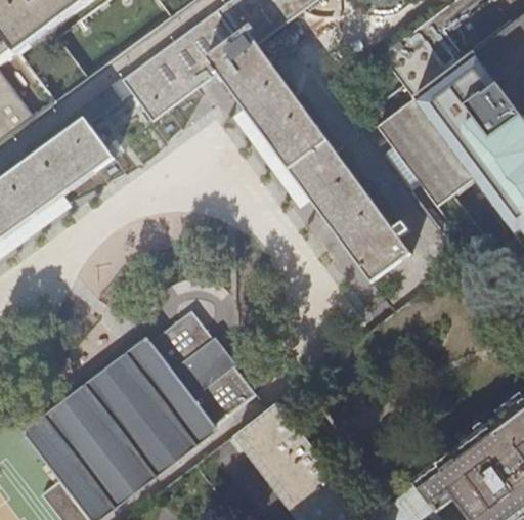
[(0,0),(0,24),(22,51),(90,0),(0,0)]
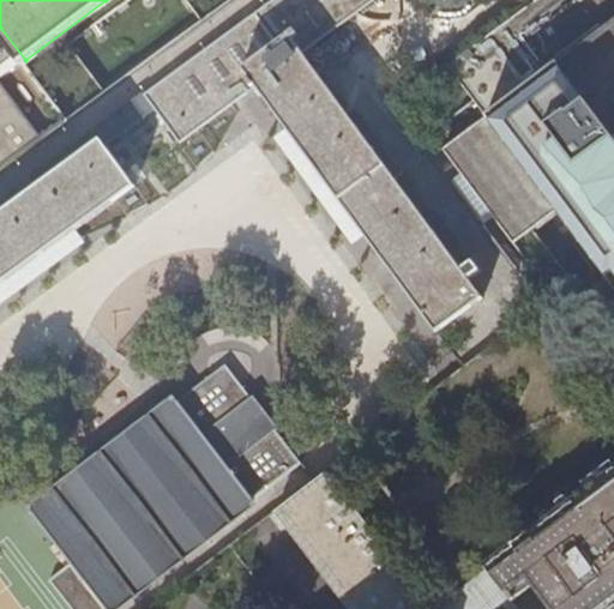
[(0,209),(0,284),(134,192),(104,148),(151,112),(178,146),(253,89),(438,332),(485,296),(301,54),(372,0),(265,0),(37,169),(43,178),(0,209)]
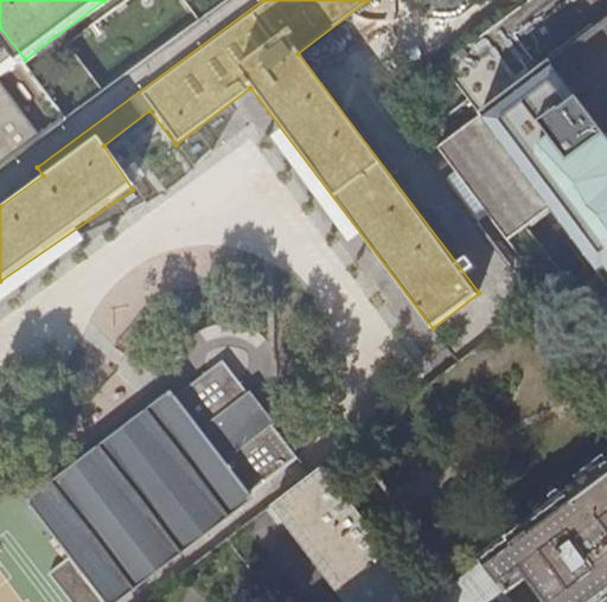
[(434,147),(503,238),(545,207),(606,288),(606,0),(524,0),(492,24),(478,34),(467,43),(439,64),(478,115),(434,147)]
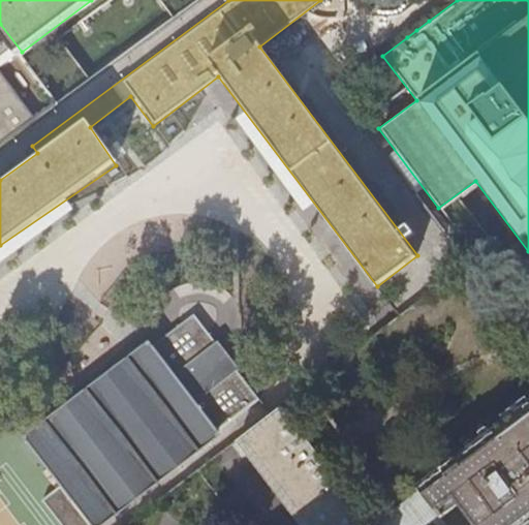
[(0,142),(58,99),(22,52),(0,24),(0,142)]
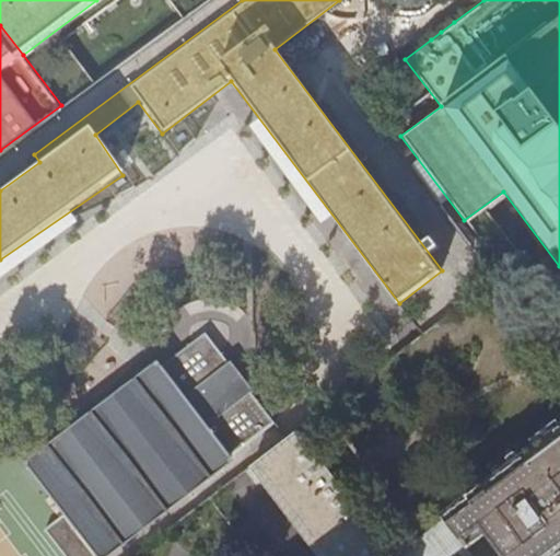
[(46,528),(68,555),(97,555),(276,419),(207,331),(28,465),(66,512),(46,528)]
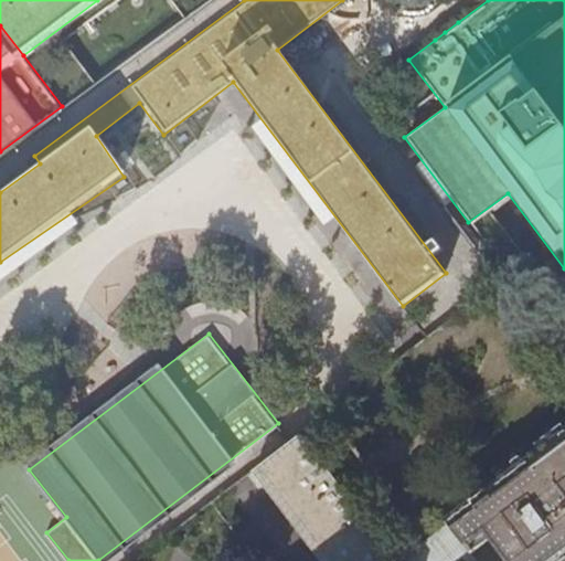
[(564,560),(564,427),(446,516),(450,522),(480,560),(564,560)]
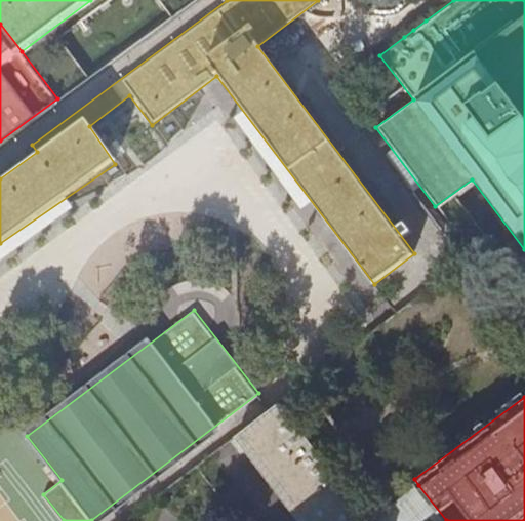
[(370,520),(372,520),(374,519),(279,400),(238,431),(303,520),(370,520)]
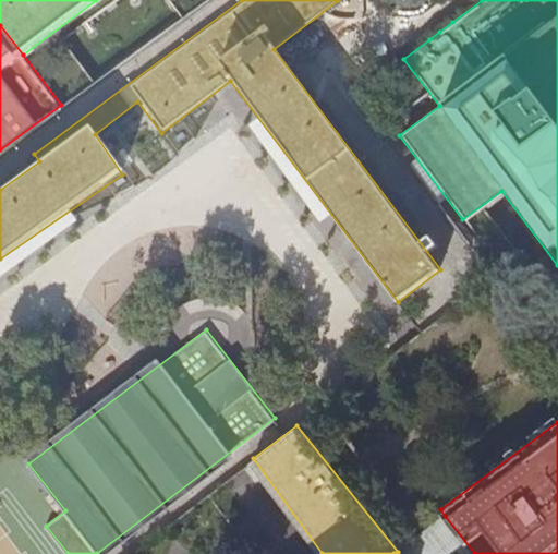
[(398,552),(396,553),(395,553),(443,553),(457,543),(465,553),(474,553),(445,516),(398,552)]
